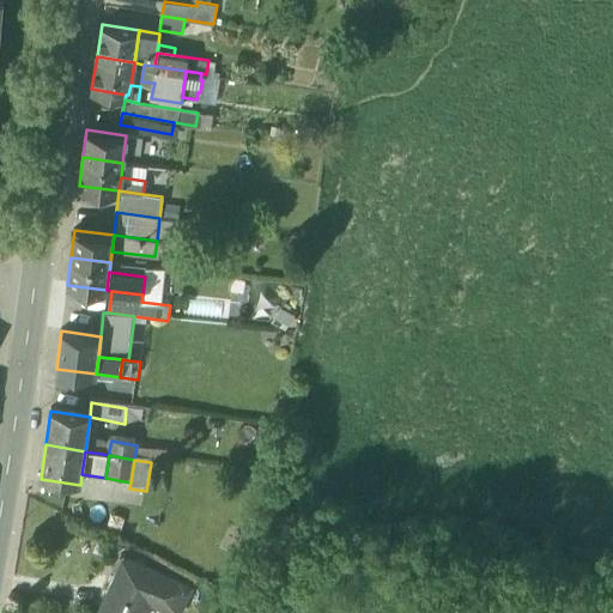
[(105,478),(104,484),(129,489),(131,483),(105,478)]
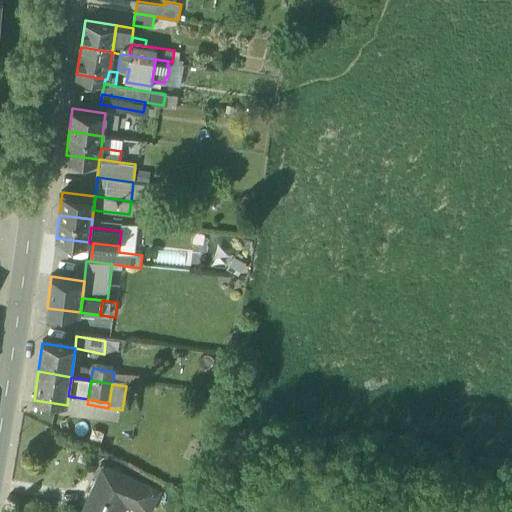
[(103,469),(83,511),(85,511),(122,511),(126,505),(139,511),(151,511),(159,496),(103,469)]
